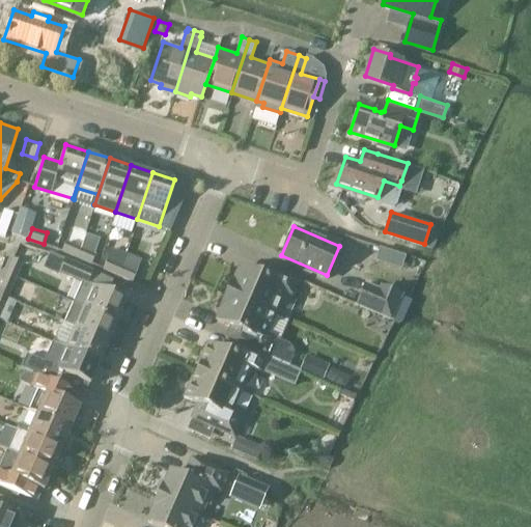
[(62,250),(77,256),(81,246),(66,240),(62,250)]
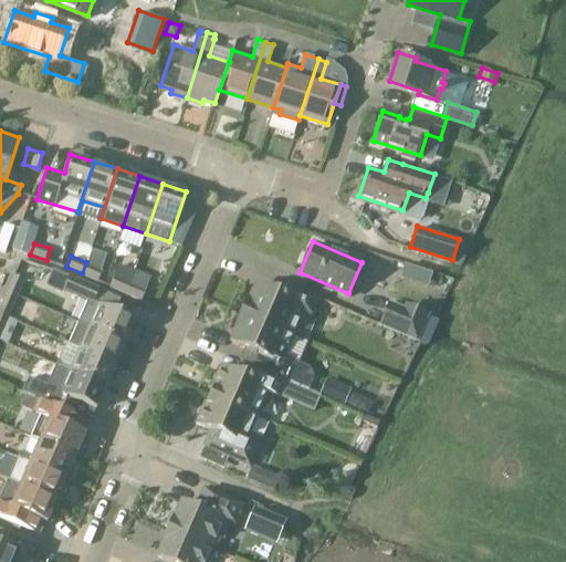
[(86,262),(82,273),(97,280),(102,269),(86,262)]
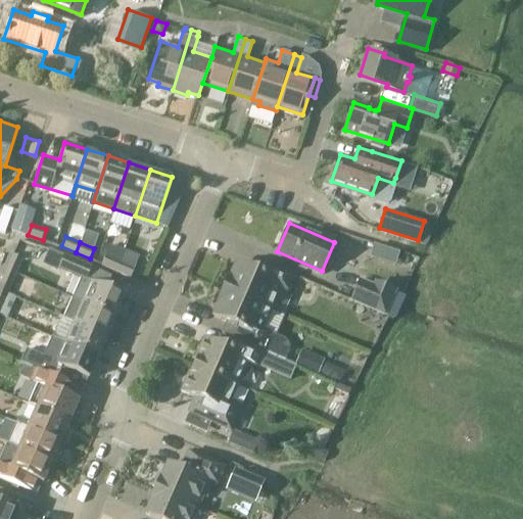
[(395,264),(399,250),(374,242),(370,255),(395,264)]
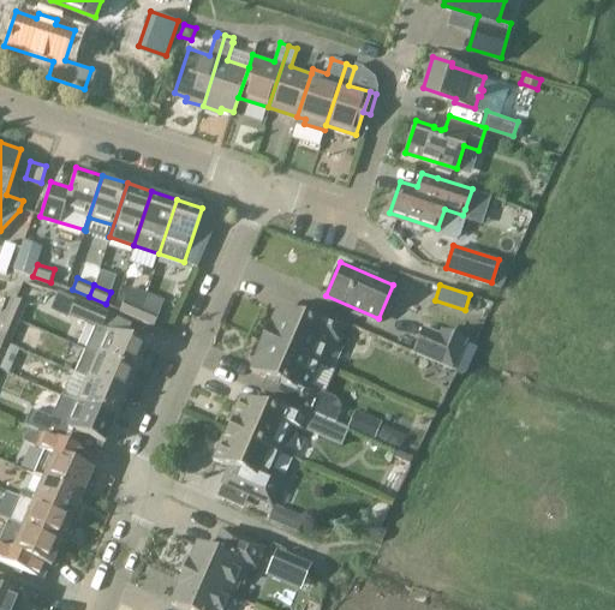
[(16,297),(9,312),(19,317),(27,301),(16,297)]
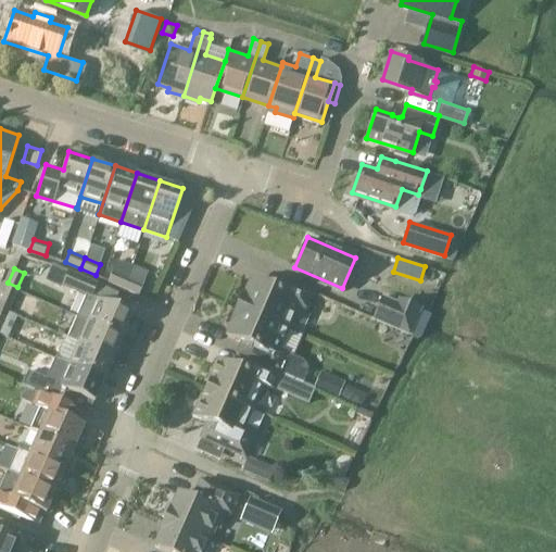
[(86,293),(77,312),(124,331),(134,311),(97,296),(92,293),(98,281),(68,268),(62,284),(86,293)]
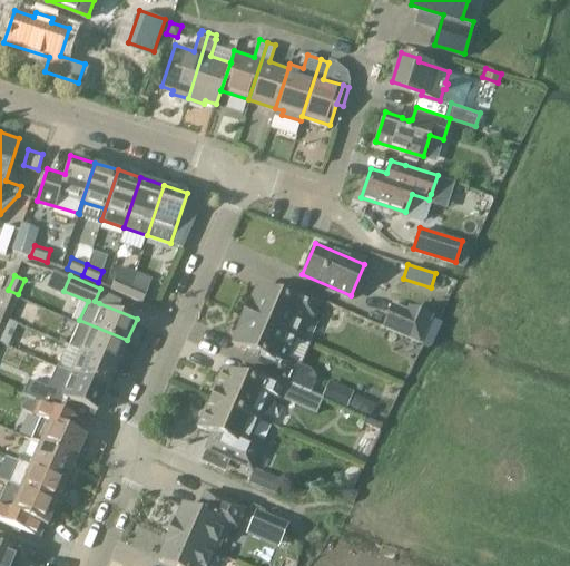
[(110,286),(127,293),(131,283),(115,276),(110,286)]
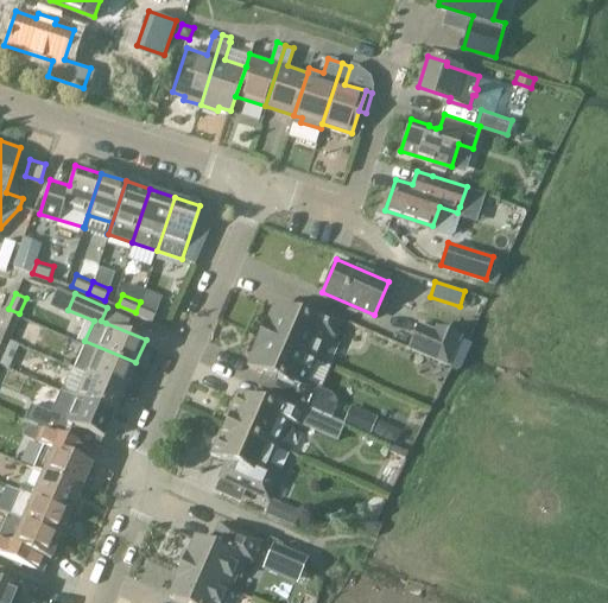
[(267,318),(260,332),(315,356),(325,332),(335,337),(344,317),(296,298),(291,309),(276,303),(268,318),(267,318)]
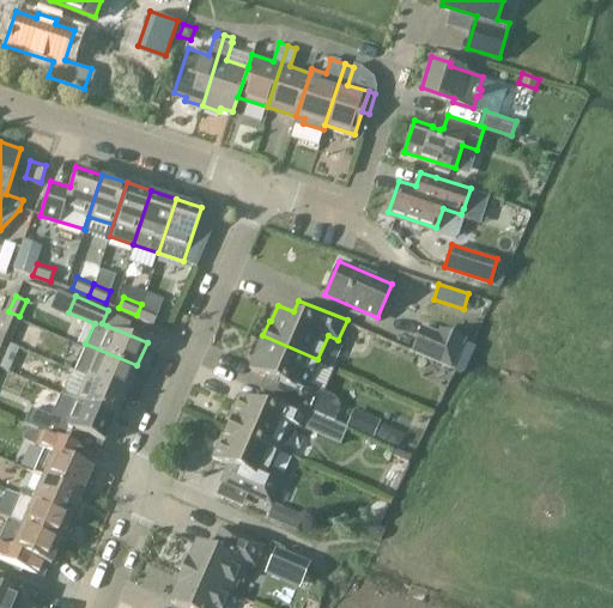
[(141,304),(137,315),(153,322),(158,311),(141,304)]
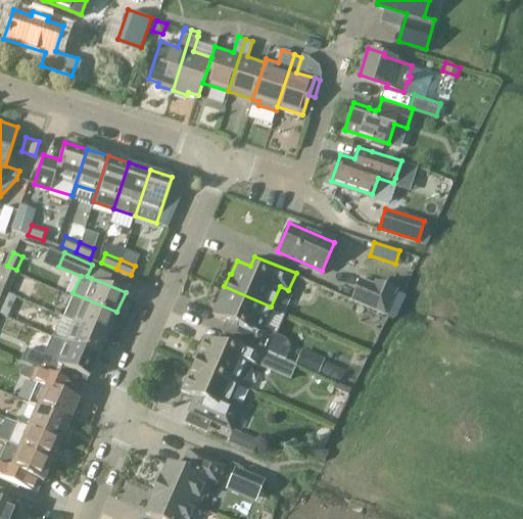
[(16,270),(7,266),(1,282),(10,286),(16,270)]
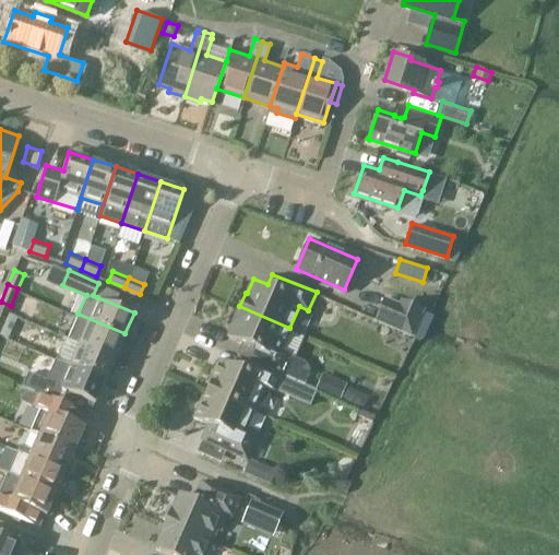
[(385,297),(377,318),(412,333),(423,308),(403,299),(401,304),(385,297)]
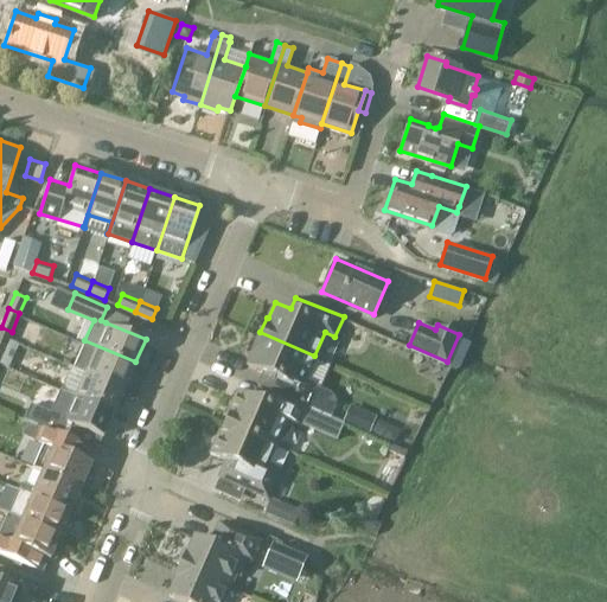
[(275,375),(269,389),(305,404),(314,384),(304,379),(314,356),(260,332),(254,347),(255,347),(249,363),(275,375)]
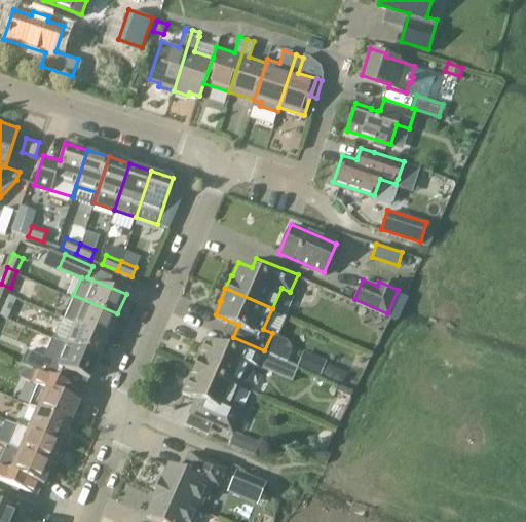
[(109,334),(117,313),(73,295),(64,318),(73,322),(74,320),(109,334)]
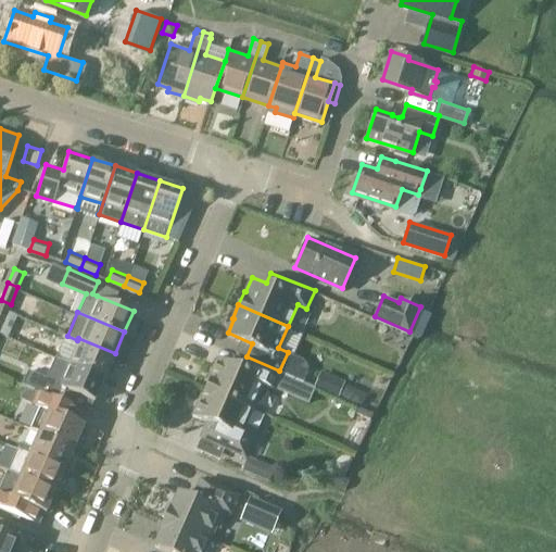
[(58,354),(68,359),(105,375),(115,353),(78,338),(77,340),(67,336),(65,335),(58,354)]
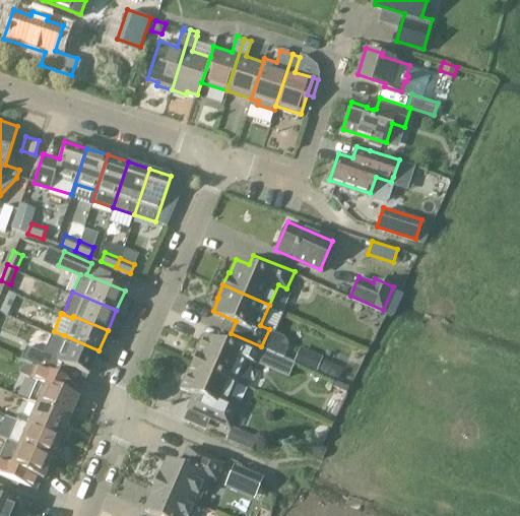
[(29,347),(24,358),(66,375),(70,365),(88,373),(99,350),(64,335),(54,331),(52,330),(43,353),(29,347)]
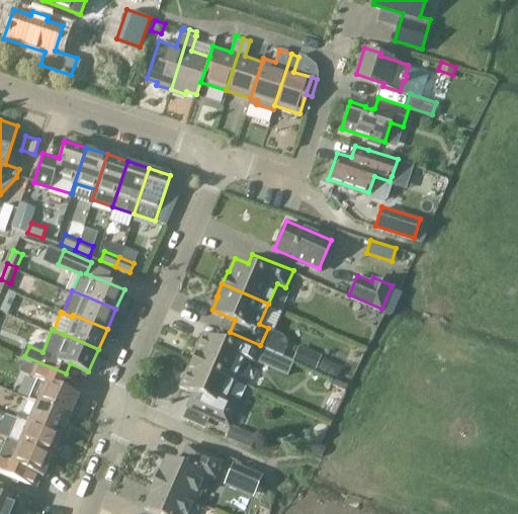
[(196,352),(193,359),(236,377),(245,356),(256,360),(256,359),(276,367),(282,354),(260,345),(230,332),(228,331),(224,342),(202,333),(194,351),(196,352)]
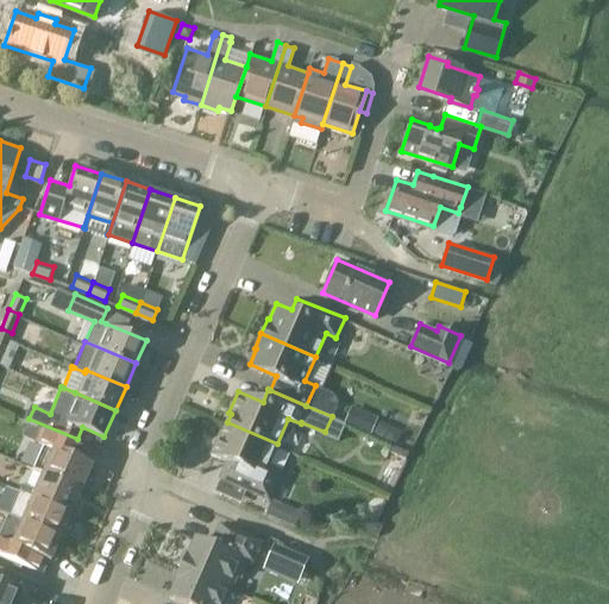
[(352,406),(345,422),(370,433),(377,416),(352,406)]
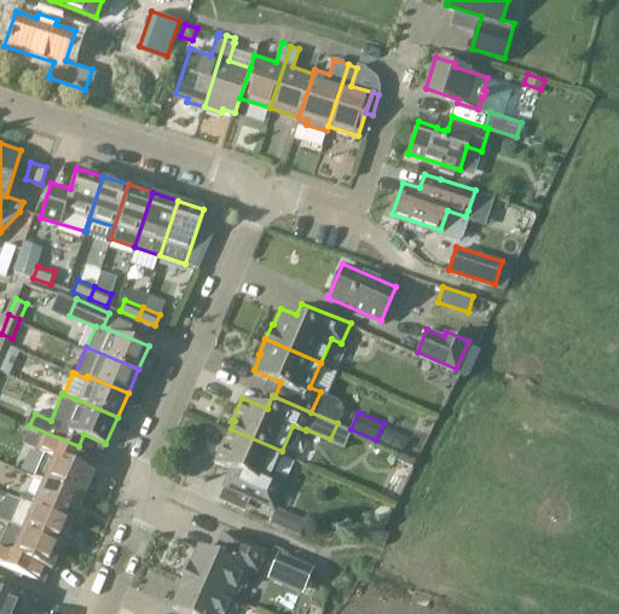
[(34,474),(44,479),(84,496),(87,485),(91,486),(93,485),(97,478),(96,474),(93,473),(94,471),(91,469),(97,453),(79,446),(29,426),(28,430),(38,434),(33,445),(45,451),(34,474)]
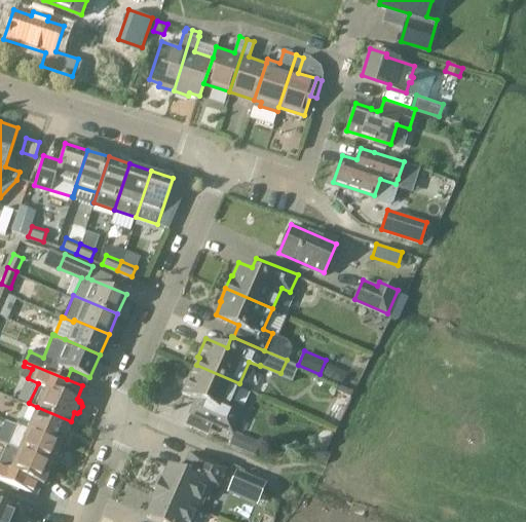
[(239,383),(196,365),(193,372),(191,372),(183,390),(197,397),(200,404),(195,414),(232,430),(242,405),(232,401),(239,383)]
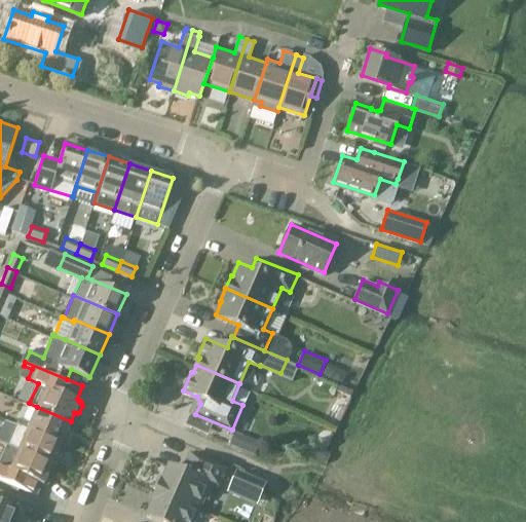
[(20,416),(17,422),(62,442),(71,421),(37,407),(31,421),(20,416)]
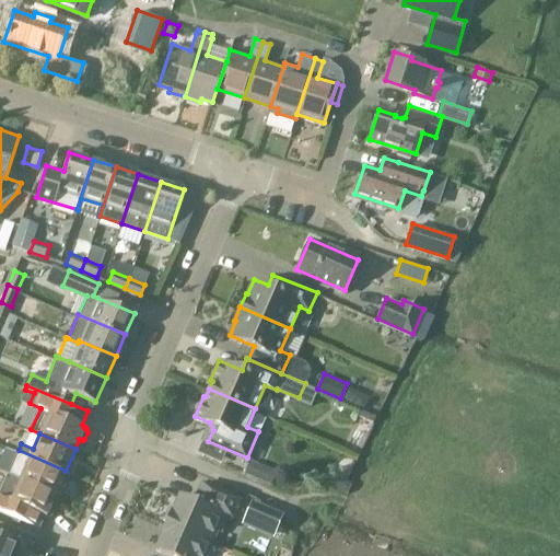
[(9,471),(21,476),(21,477),(56,493),(60,483),(62,484),(66,483),(69,475),(68,473),(66,472),(66,471),(19,450),(9,471)]
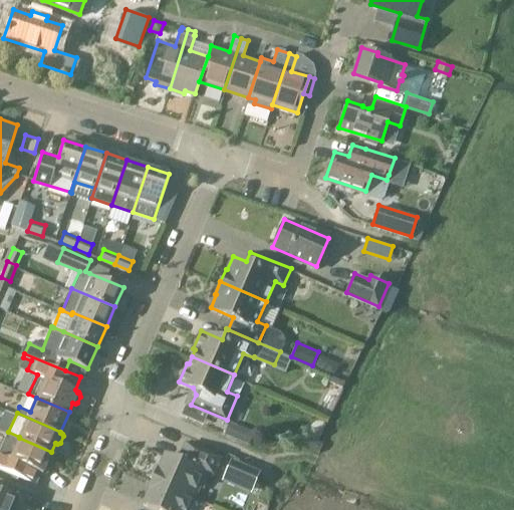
[(226,432),(237,437),(242,426),(231,421),(226,432)]
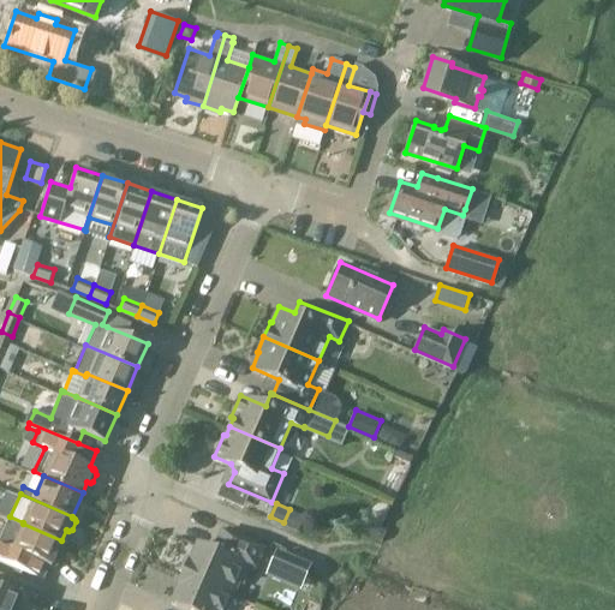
[(0,557),(43,576),(48,563),(52,564),(52,563),(54,563),(58,562),(61,554),(60,551),(58,550),(61,540),(23,524),(23,522),(10,516),(9,516),(0,536),(0,557)]
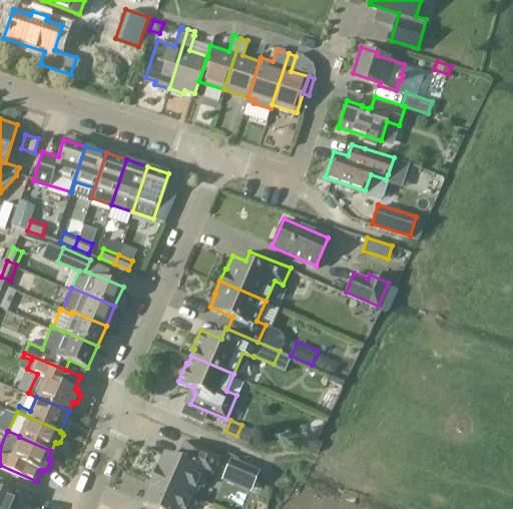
[(320,441),(319,440),(307,435),(304,442),(317,448),(320,443),(320,441)]
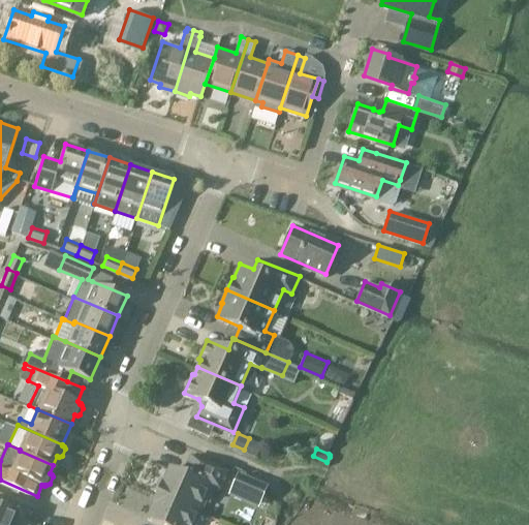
[(169,466),(158,492),(200,511),(206,498),(210,497),(216,485),(219,487),(226,469),(195,456),(190,469),(183,471),(169,466)]
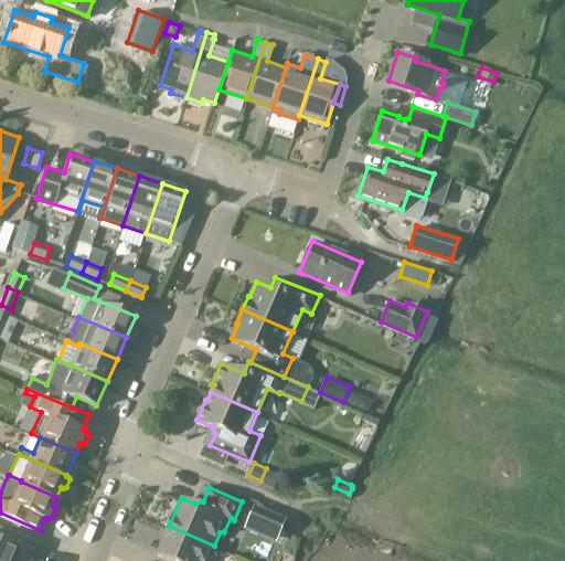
[(257,500),(248,518),(276,531),(283,518),(270,512),(273,507),(257,500)]
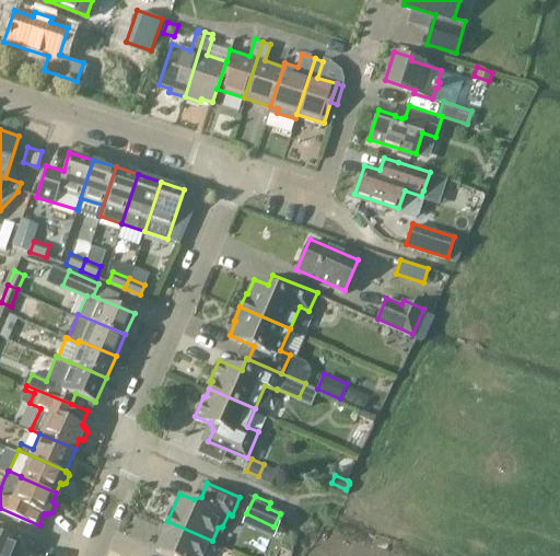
[(0,555),(14,555),(20,543),(8,537),(13,525),(0,520),(0,555)]
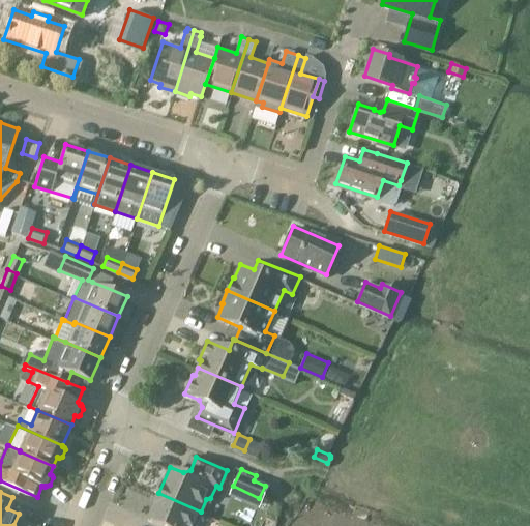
[(195,525),(201,512),(158,493),(147,518),(165,525),(195,525)]
